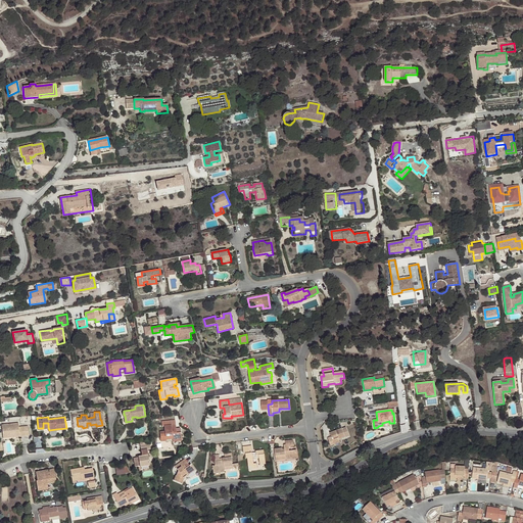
[(175,420),(162,422),(162,426),(164,426),(164,431),(159,431),(161,441),(167,440),(165,439),(165,437),(171,437),(171,436),(173,436),(173,438),(173,440),(182,439),(181,432),(177,433),(175,420)]
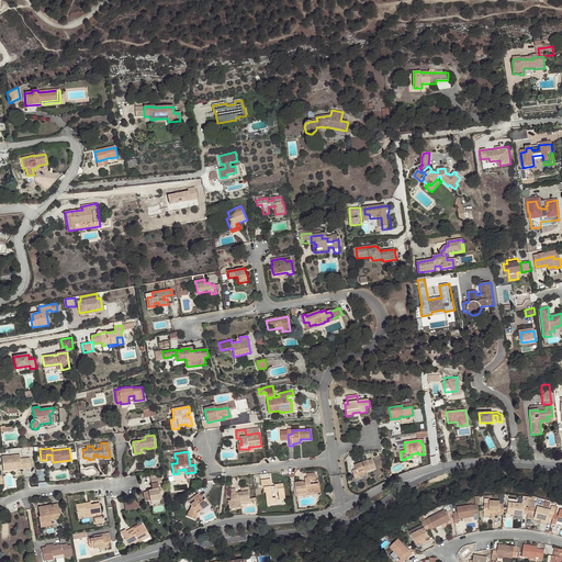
[(22,469),(32,468),(31,458),(21,460),(20,454),(2,457),(4,471),(14,470),(13,464),(22,464),(22,469)]
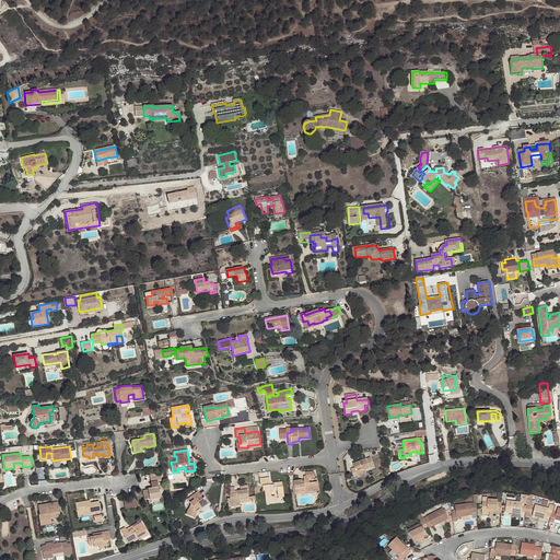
[(371,457),(353,464),(354,467),(351,468),(354,477),(364,474),(363,470),(374,467),(371,457)]
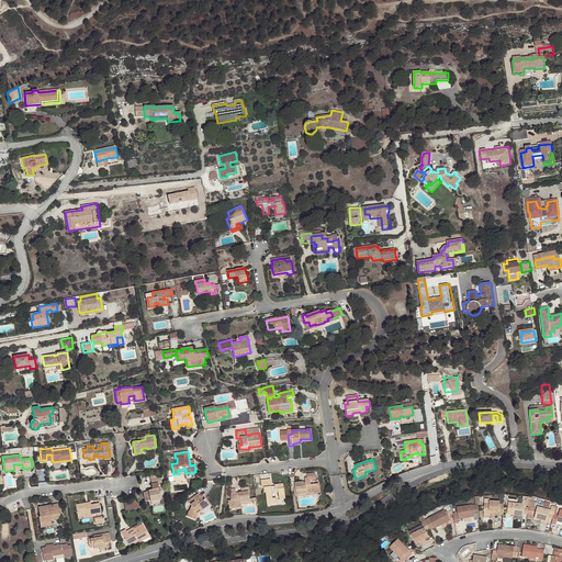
[(294,482),(296,494),(307,493),(307,491),(319,490),(318,484),(311,485),(311,480),(316,480),(316,474),(315,472),(306,473),(307,478),(305,478),(306,482),(304,483),(303,481),(294,482)]
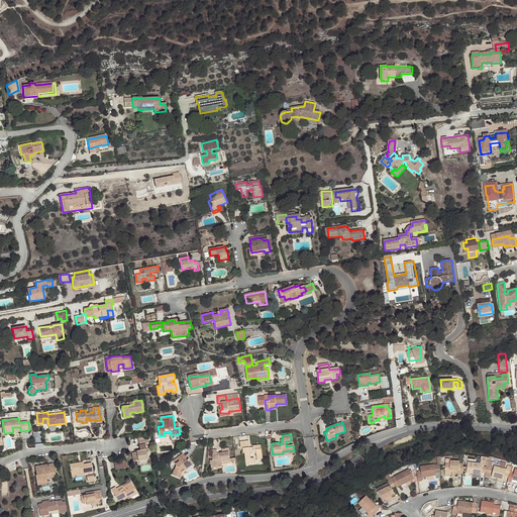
[(138,440),(138,445),(139,444),(140,449),(139,449),(135,450),(137,460),(146,459),(144,444),(148,443),(147,439),(138,440)]
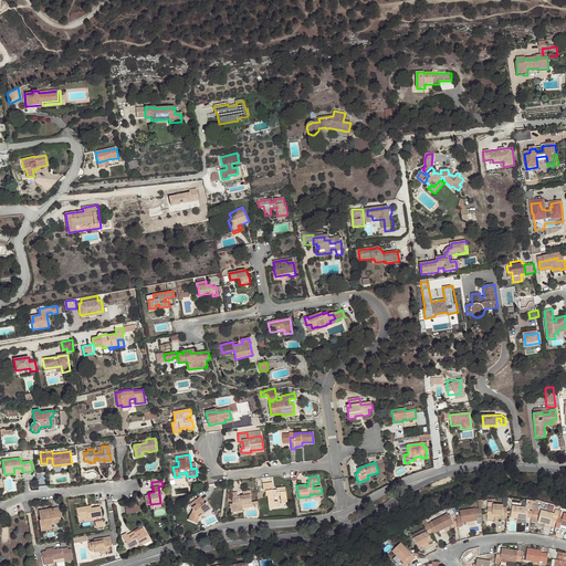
[(266,495),(268,502),(271,502),(271,506),(278,506),(278,501),(274,502),(273,494),(279,493),(280,495),(281,503),(287,502),(286,491),(285,491),(284,486),(276,488),(276,491),(273,491),(271,482),(261,483),(262,491),(264,491),(264,495),(266,495)]
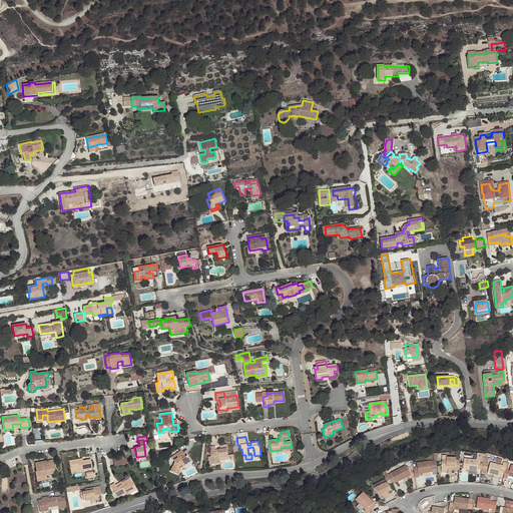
[(219,450),(217,450),(218,453),(215,453),(215,452),(210,453),(211,457),(208,458),(209,464),(215,462),(216,464),(220,464),(220,461),(219,459),(228,458),(226,449),(227,449),(226,444),(219,445),(219,450)]
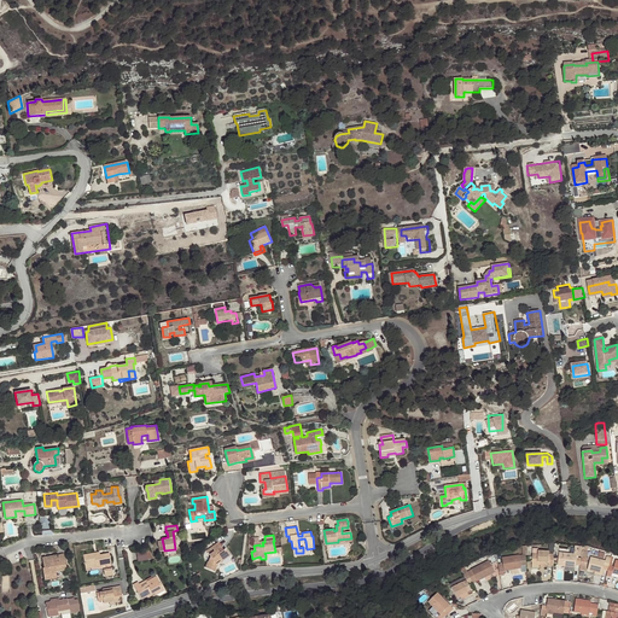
[(217,548),(221,547),(219,542),(207,551),(211,557),(209,561),(208,561),(205,567),(215,571),(217,564),(216,563),(214,563),(219,558),(220,560),(221,563),(231,555),(226,548),(223,551),(221,553),(217,548)]
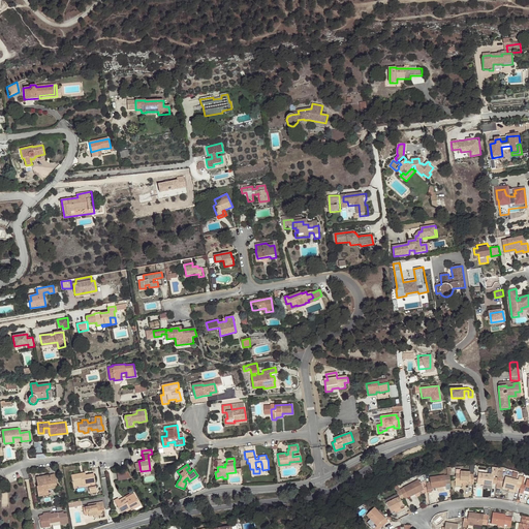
[(477,484),(492,486),(493,484),(493,477),(497,478),(499,468),(493,467),(492,474),(478,472),(477,484)]
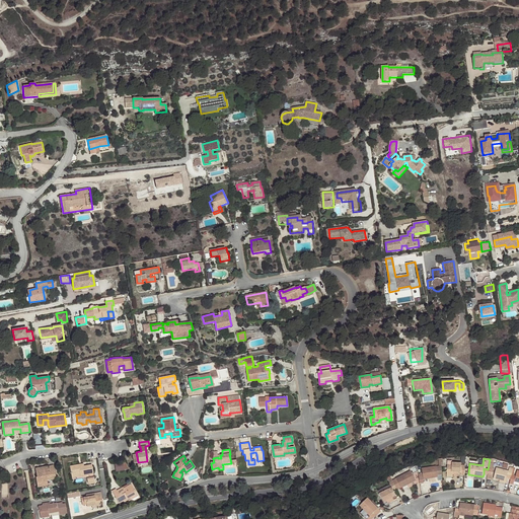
[(126,461),(116,463),(117,471),(127,469),(126,461)]
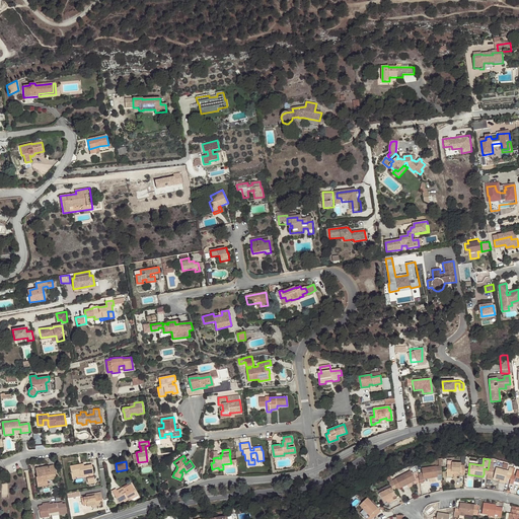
[(465,474),(465,465),(461,465),(461,463),(447,462),(447,474),(454,474),(454,472),(458,472),(461,472),(461,474),(465,474)]
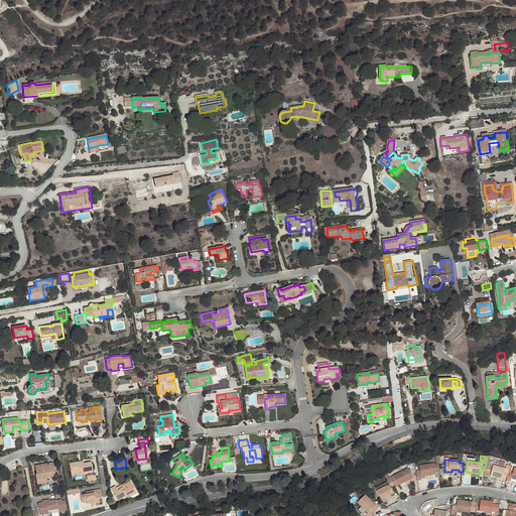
[(78,464),(78,462),(69,463),(71,473),(79,471),(80,473),(88,472),(93,471),(91,462),(83,463),(78,464)]
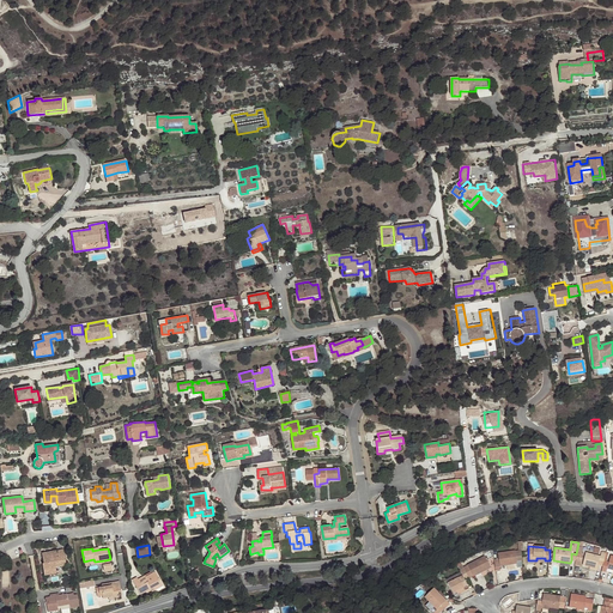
[(41,564),(42,571),(48,570),(49,572),(55,571),(54,568),(53,564),(65,562),(62,550),(41,553),(42,564),(41,564)]
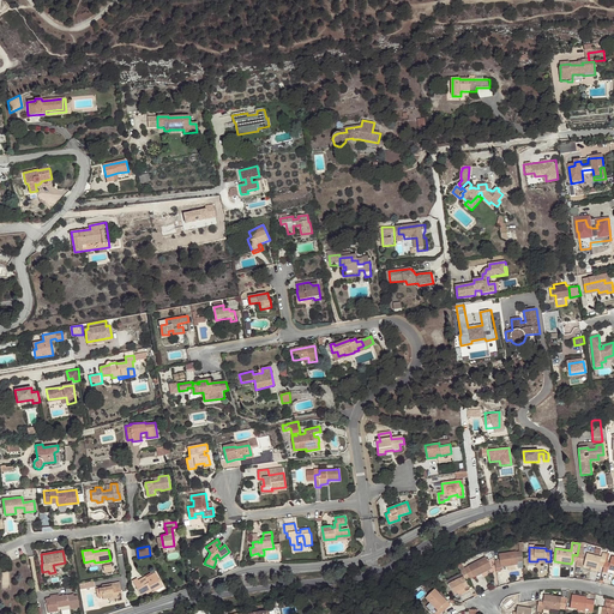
[(524,569),(523,553),(519,553),(516,553),(516,552),(499,554),(500,560),(495,561),(497,572),(501,571),(501,567),(518,565),(519,570),(524,569)]
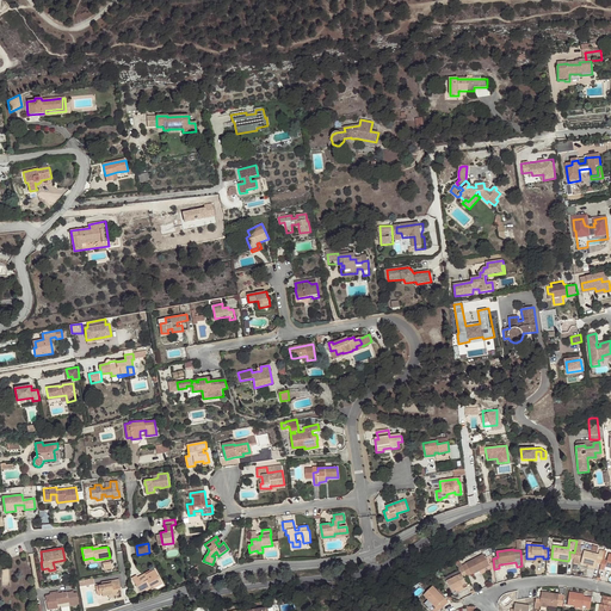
[(585,550),(581,562),(588,565),(596,567),(597,563),(598,560),(603,561),(604,554),(604,553),(599,551),(599,554),(585,550)]
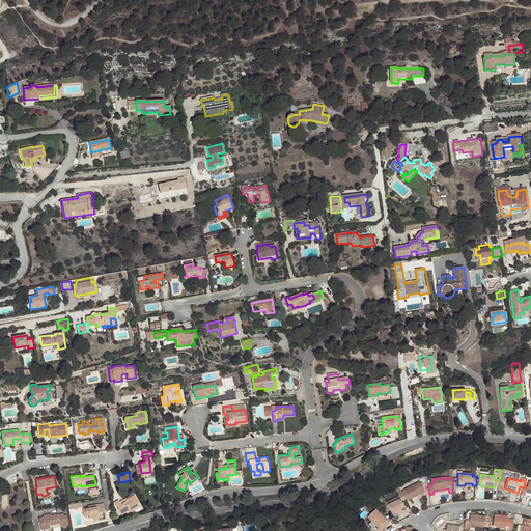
[(530,481),(528,487),(526,486),(527,482),(525,481),(524,487),(523,491),(522,494),(526,495),(527,492),(530,493),(530,481)]
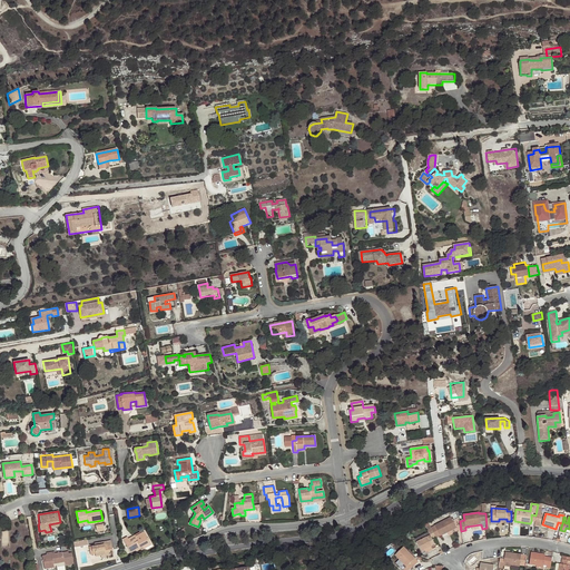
[(451,518),(431,528),(432,529),(436,537),(440,536),(440,537),(457,528),(451,518)]
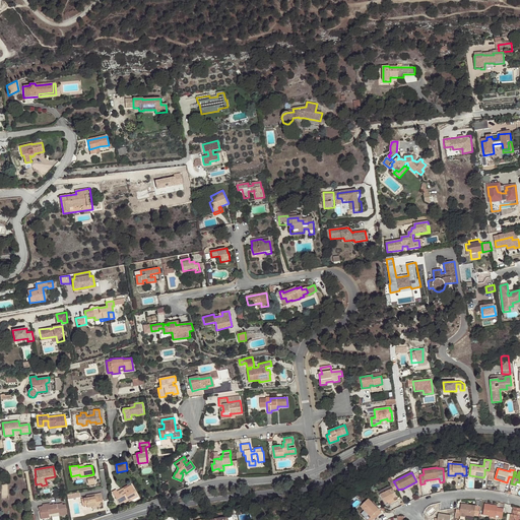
[(395,493),(398,491),(398,490),(394,482),(391,483),(393,488),(394,490),(390,492),(389,490),(380,495),(385,504),(389,502),(390,504),(398,499),(395,493)]
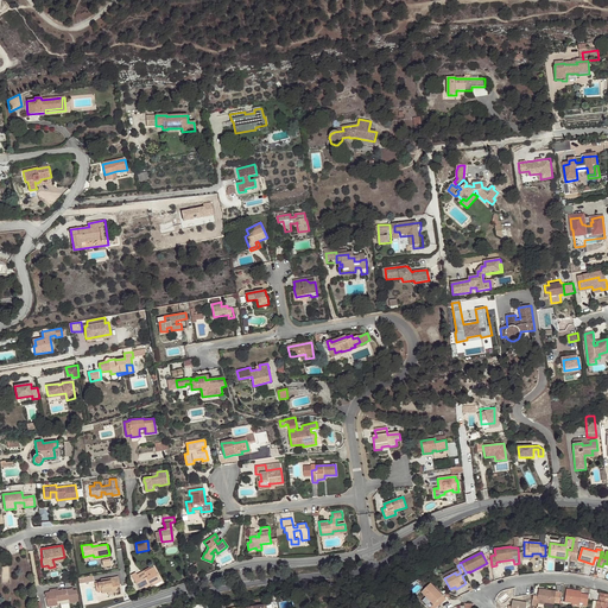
[(138,577),(137,575),(135,571),(131,574),(138,588),(144,586),(145,587),(150,584),(147,580),(150,578),(151,582),(159,577),(153,567),(144,571),(146,575),(143,577),(141,575),(138,577)]
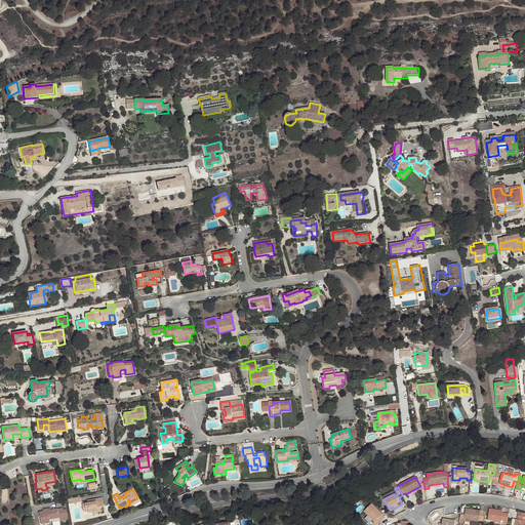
[(81,503),(82,509),(87,508),(87,510),(87,512),(92,511),(97,510),(96,507),(101,507),(104,506),(102,497),(86,499),(87,502),(81,503)]
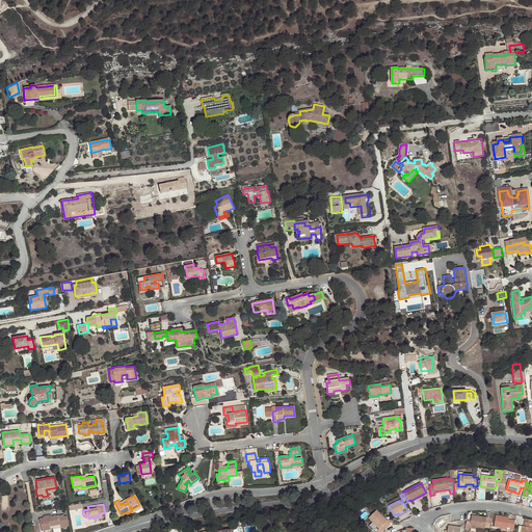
[(382,531),(387,528),(383,526),(388,522),(376,510),(369,519),(379,529),(376,531),(382,531)]
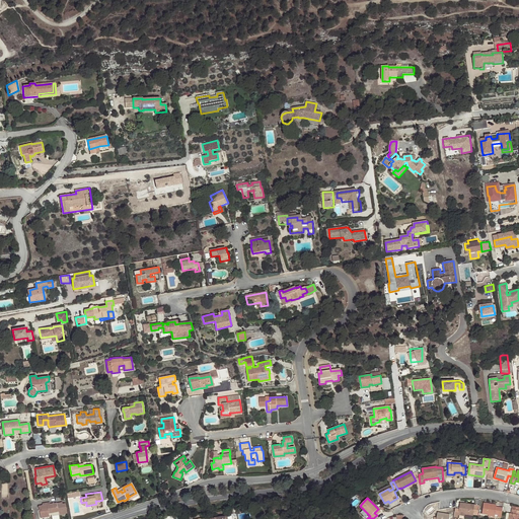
[(58,514),(67,513),(65,503),(62,503),(56,504),(56,502),(38,506),(41,518),(49,516),(48,513),(58,512),(58,514)]
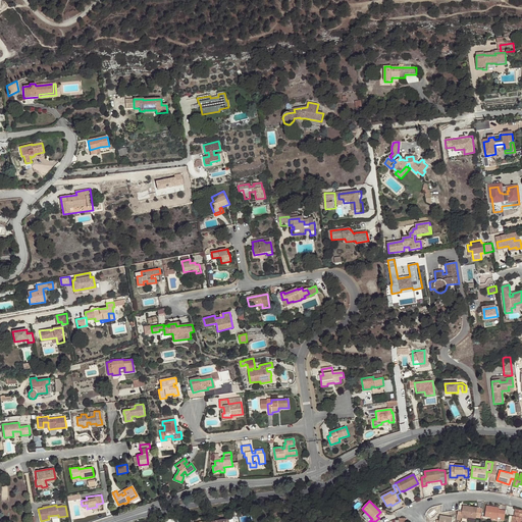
[(462,513),(458,512),(457,520),(461,521),(461,518),(462,516),(468,517),(476,519),(477,508),(463,506),(462,513)]
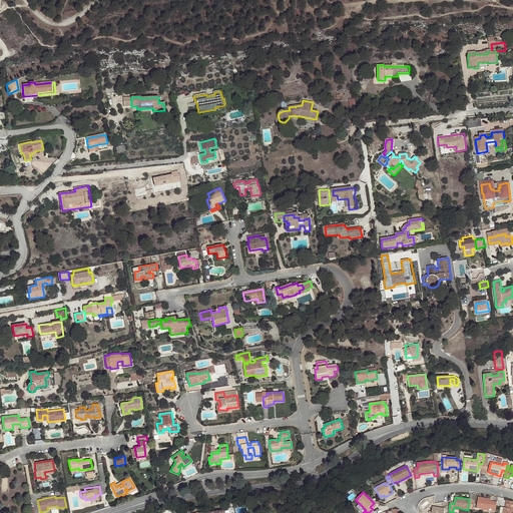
[(496,512),(497,502),(491,501),(491,500),(478,498),(477,508),(490,510),(489,511),(496,512)]
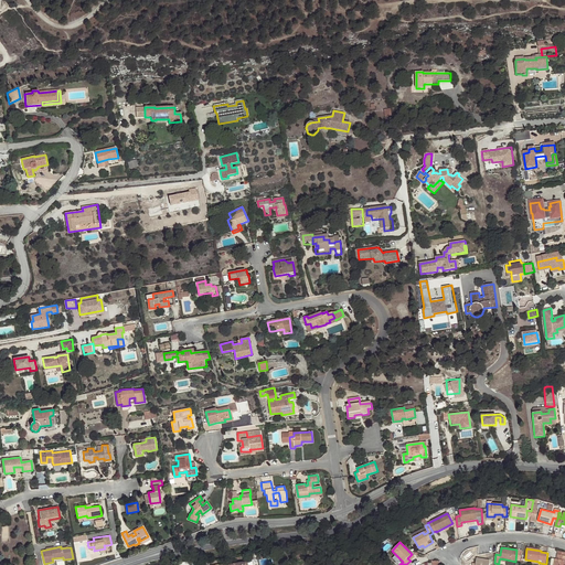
[(564,564),(564,562),(564,556),(557,555),(557,560),(555,560),(553,564),(564,564)]
